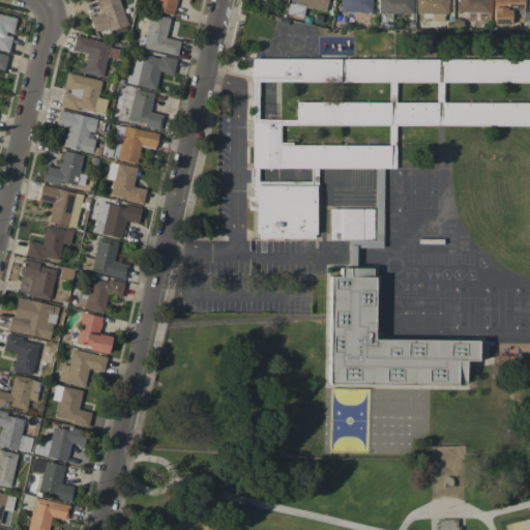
[(93,32),(125,25),(119,0),(96,0),(99,13),(89,16),(93,32)]
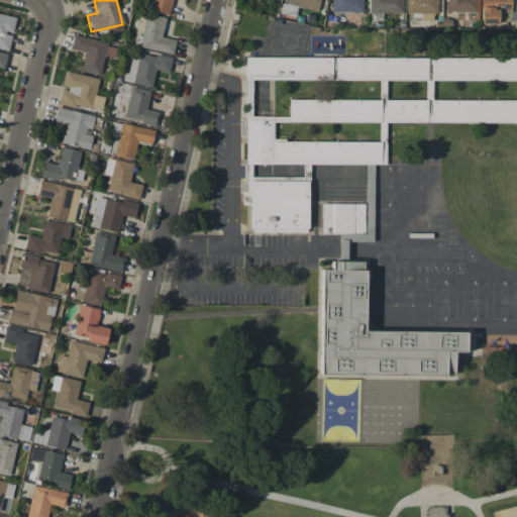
[(169,15),(172,0),(150,0),(148,10),(169,15)]
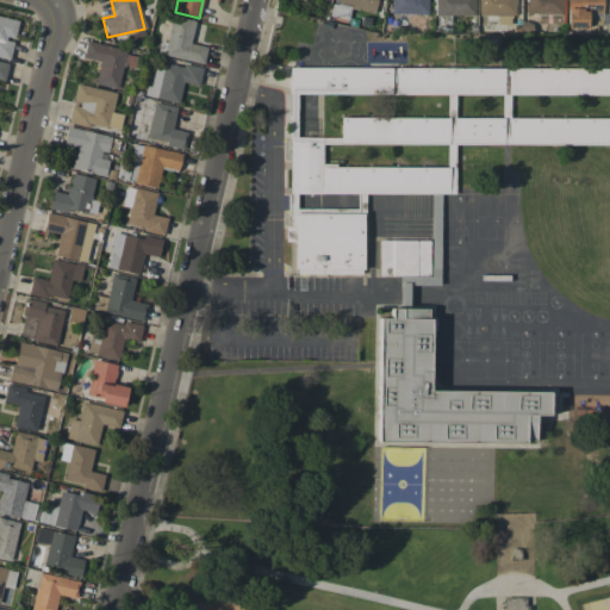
[(374,13),(377,0),(335,0),(332,16),(348,18),(350,8),(374,13)]
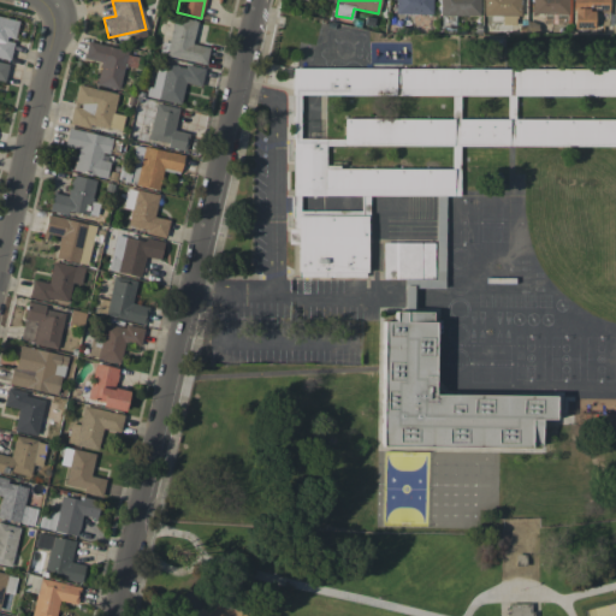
[(395,0),(395,13),(433,15),(433,0),(395,0)]
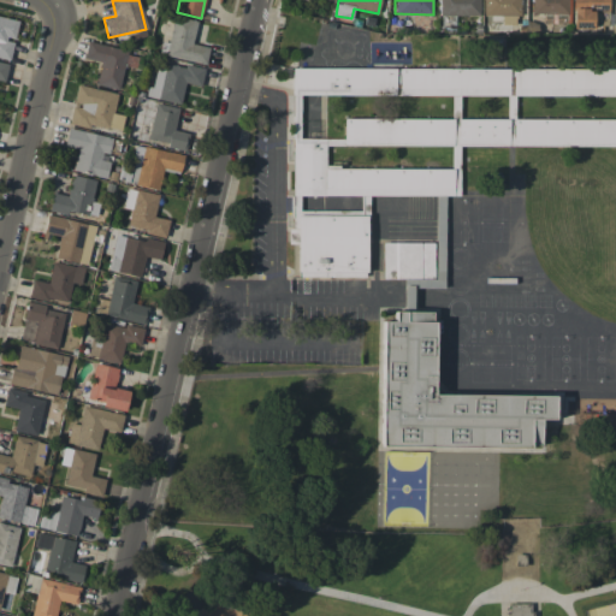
[(480,16),(480,0),(439,0),(439,16),(480,16)]
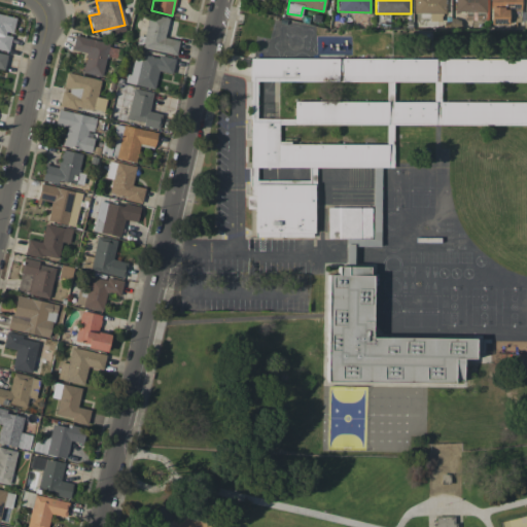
[(414,0),(414,12),(447,13),(446,0),(414,0)]
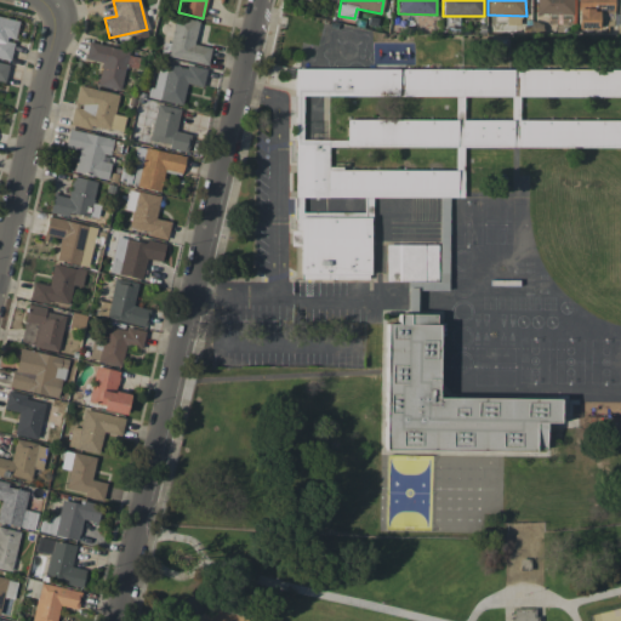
[(534,0),(534,13),(548,13),(548,23),(573,23),(573,0),(534,0)]
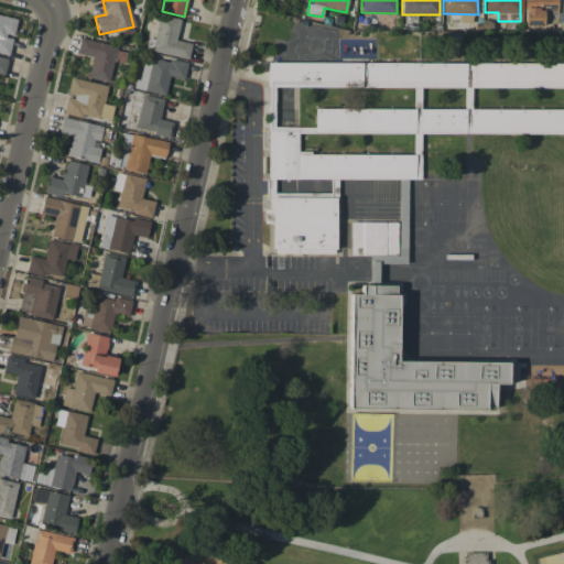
[(523,0),(524,25),(543,25),(543,10),(557,10),(556,0),(523,0)]
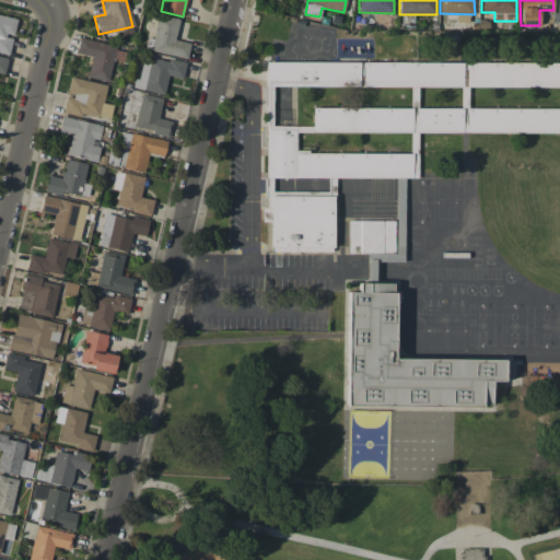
[(0,49),(9,51),(12,37),(13,37),(16,19),(0,14),(0,49)]
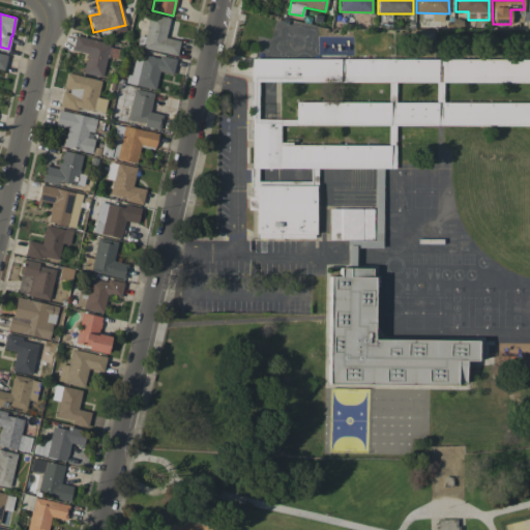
[(170,19),(150,13),(142,47),(176,56),(180,41),(165,37),(170,19)]
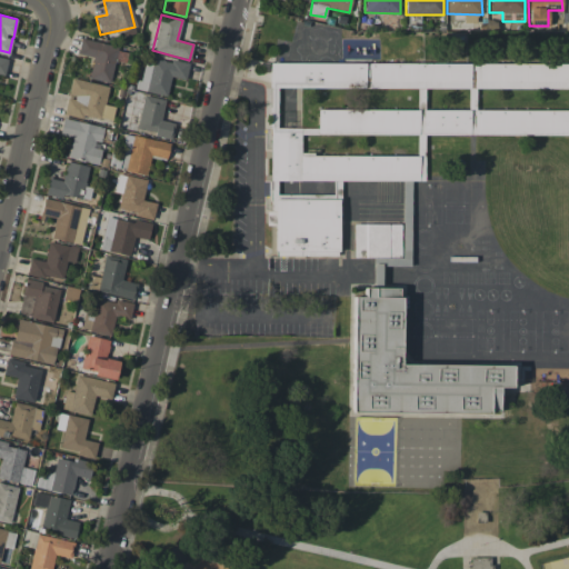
[(117,46),(81,38),(78,55),(92,57),(88,78),(110,82),(117,46)]
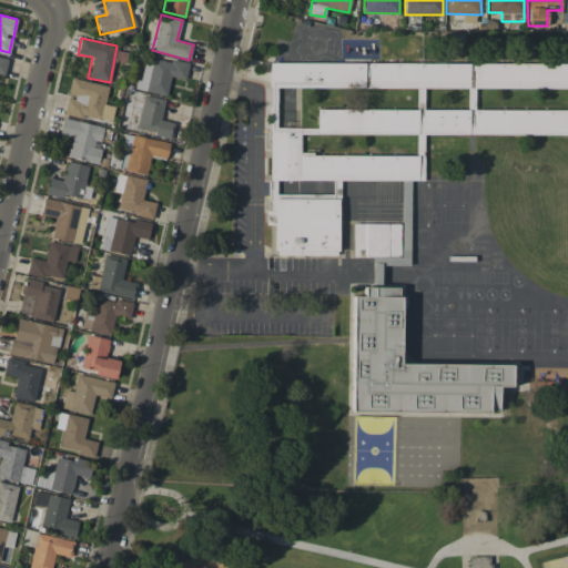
[(137,89),(166,95),(171,77),(185,79),(188,66),(143,57),(137,89)]
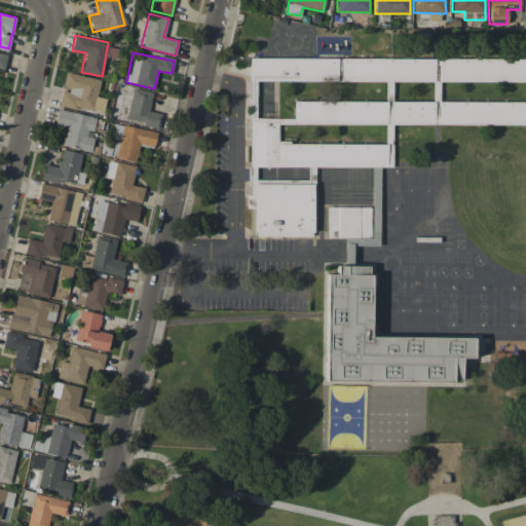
[(313,166),(391,167),(391,144),(277,144),(278,123),(386,124),(385,133),(391,133),(391,124),(525,124),(525,102),(392,101),(392,81),(435,82),(435,59),(249,58),(249,81),(250,81),(249,194),(246,194),(246,209),(254,209),(254,236),(313,236),(313,166)]
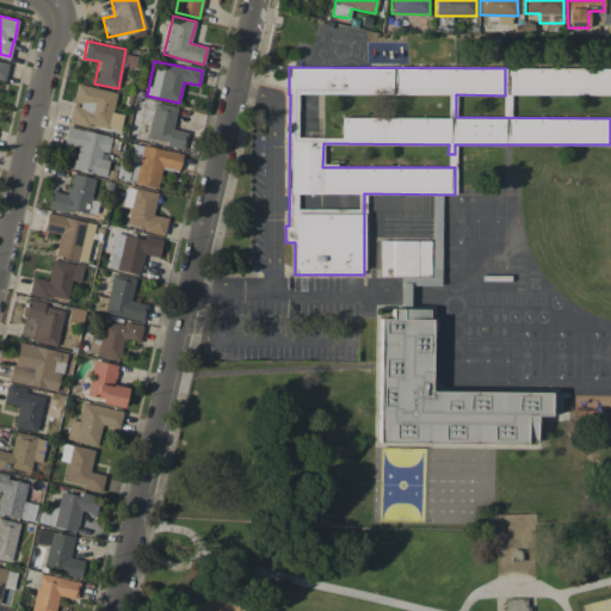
[(508,96),(610,93),(610,67),(508,69),(508,96)]
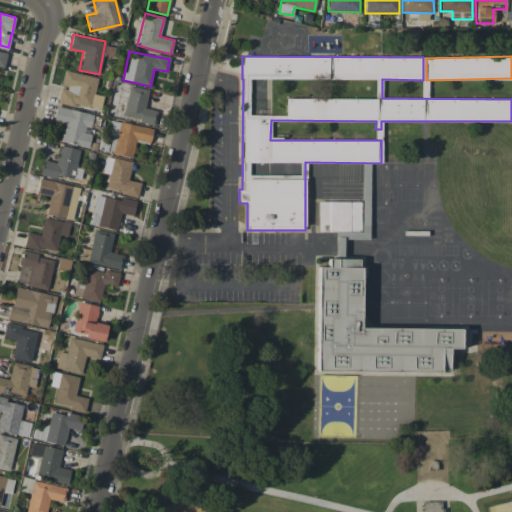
[(97,77),(64,71),(61,86),(58,101),(100,110),(103,96),(94,94),(97,77)]
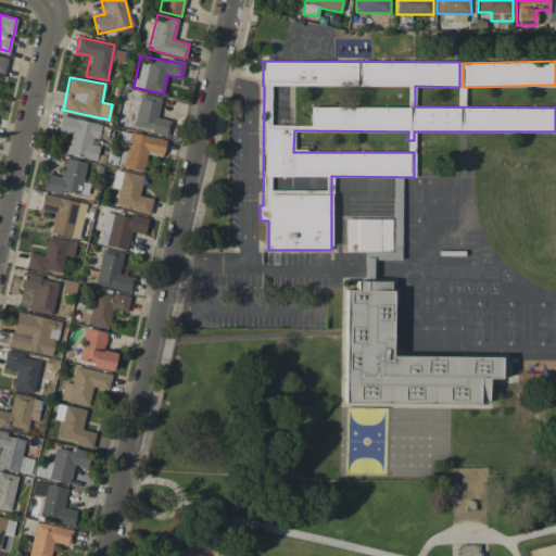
[(171,121),(158,117),(161,97),(140,92),(134,127),(167,134),(171,121)]
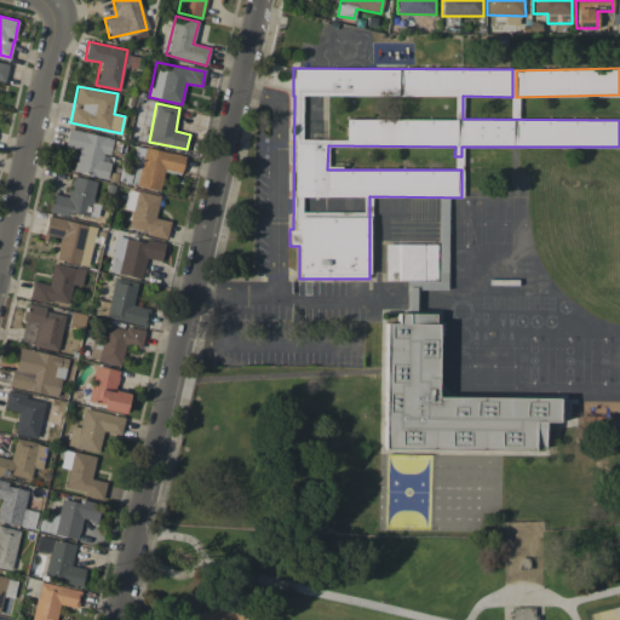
[(114,138),(68,128),(64,147),(78,149),(74,172),(105,178),(114,138)]
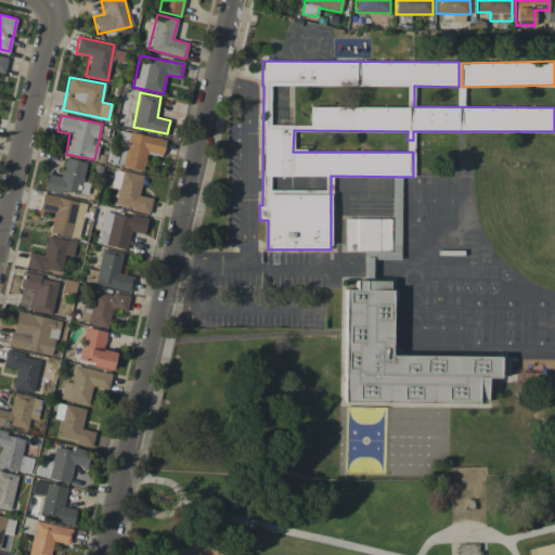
[(116,165),(143,171),(146,152),(163,155),(166,139),(124,130),(116,165)]
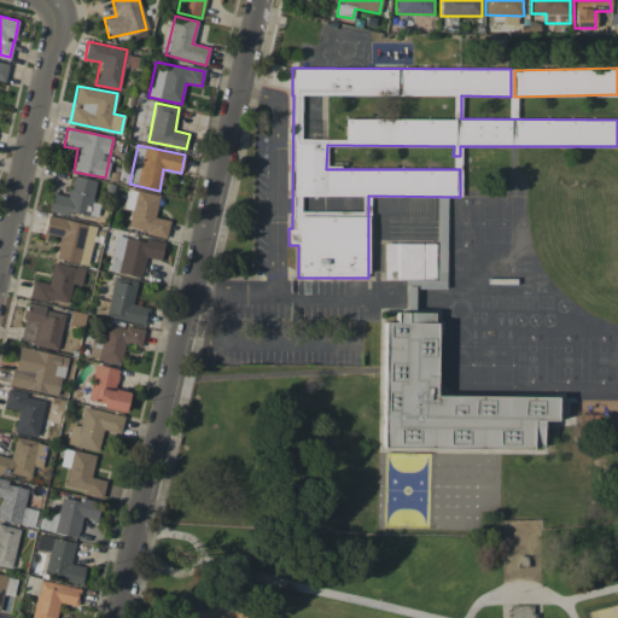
[(97,181),(73,175),(68,197),(53,193),(50,209),(88,217),(97,181)]
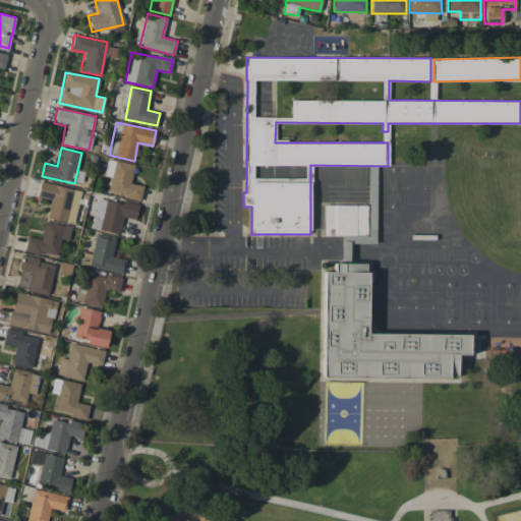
[(142,186),(130,183),(134,165),(107,159),(104,175),(110,177),(107,192),(139,199),(142,186)]
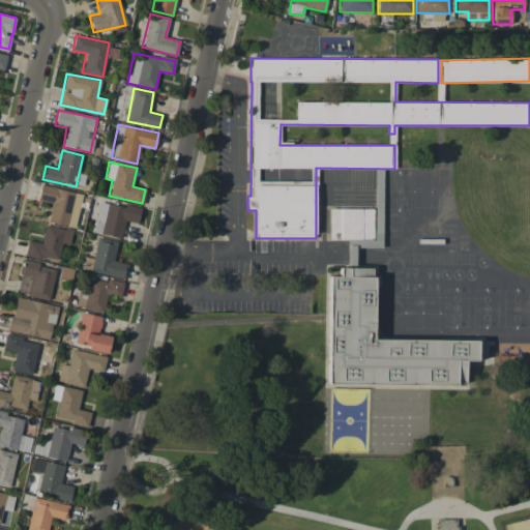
[(329,239),(348,240),(347,267),(355,267),(355,247),(382,247),(383,169),(375,169),(375,208),(329,208),(329,239)]
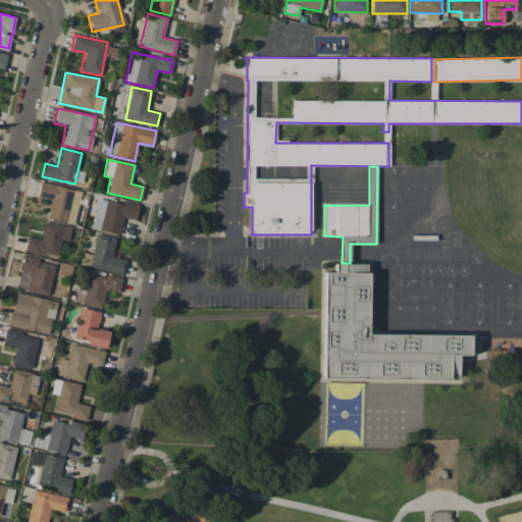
[(82,191),(41,183),(38,197),(50,200),(46,218),(73,224),(82,191)]
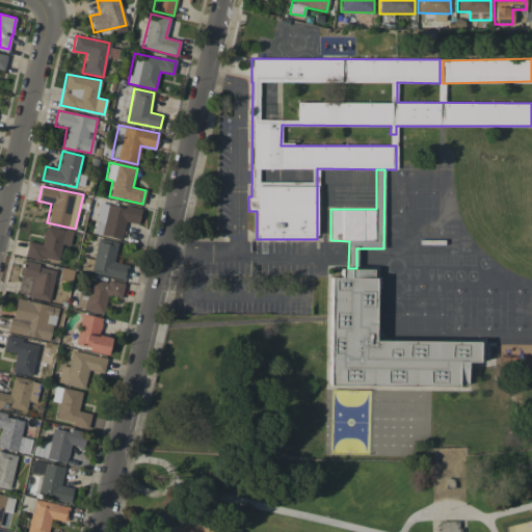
[(122,239),(125,221),(137,224),(140,210),(108,203),(104,221),(97,220),(94,233),(122,239)]
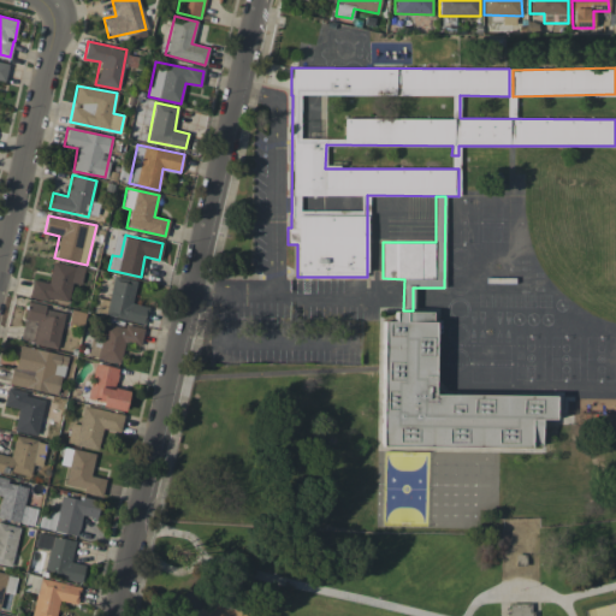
[(67,303),(72,283),(81,284),(84,267),(52,261),(48,283),(33,279),(29,296),(67,303)]
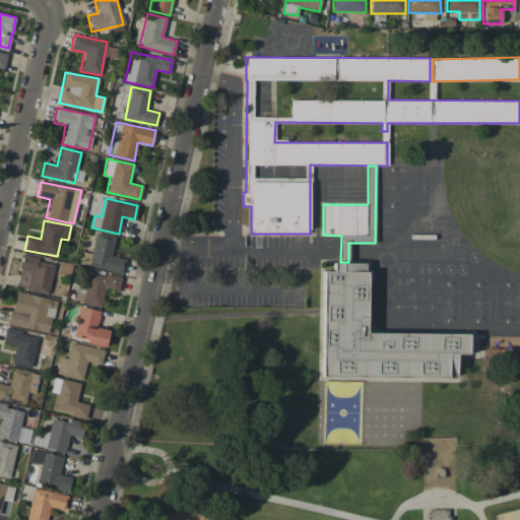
[(88,266),(121,273),(125,259),(111,256),(115,238),(95,233),(88,266)]
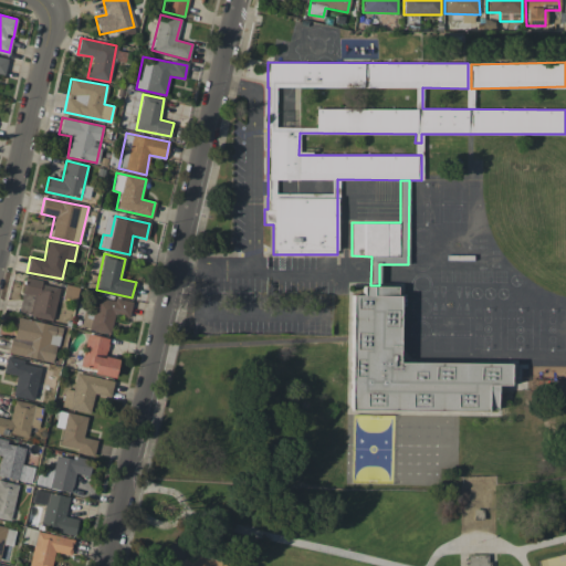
[(60,286),(25,279),(18,313),(52,321),(60,286)]
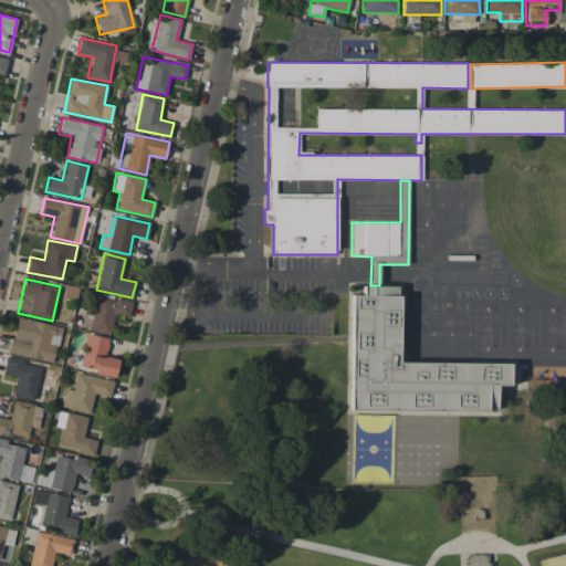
[(510,364),(398,363),(399,286),(363,286),(362,295),(352,295),(349,409),(496,411),(496,385),(509,386),(510,364)]
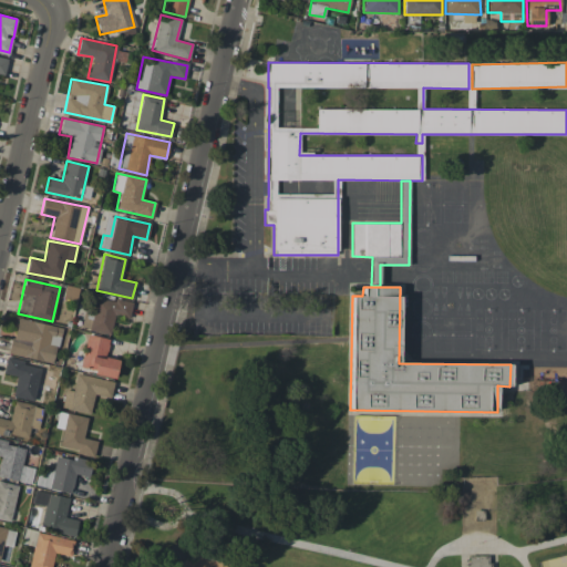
[(110,334),(114,315),(129,318),(132,303),(98,296),(90,330),(110,334)]
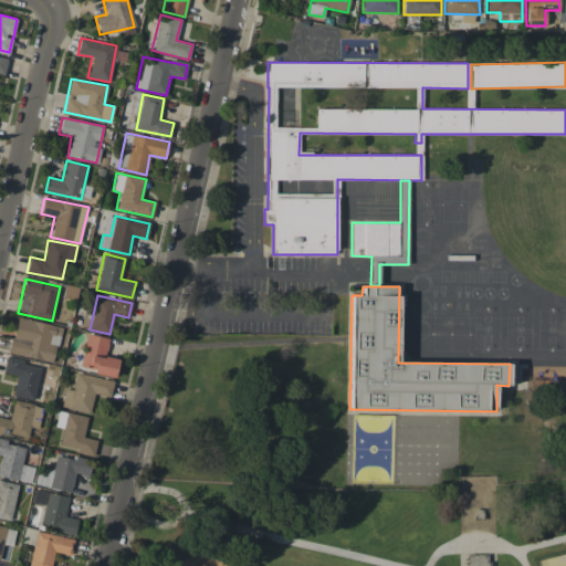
[(9,354),(54,363),(61,326),(16,317),(9,354)]
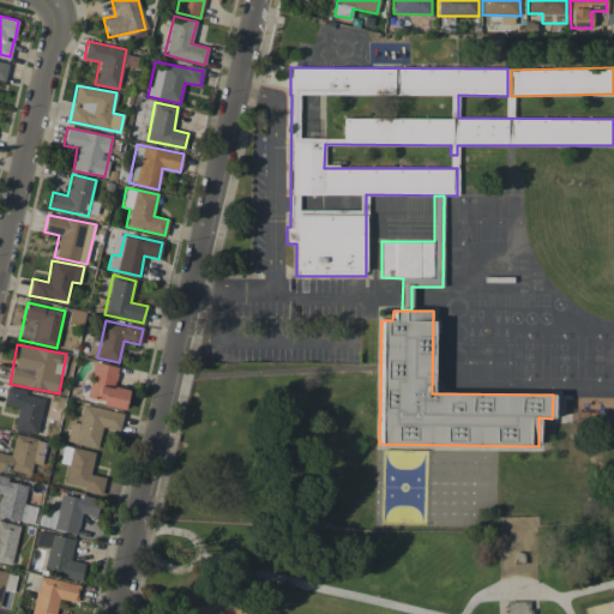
[(85,399),(124,409),(128,390),(114,386),(119,368),(95,362),(85,399)]
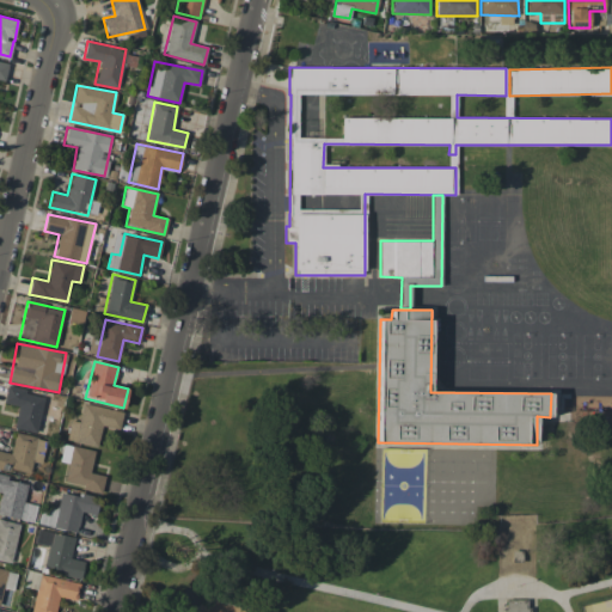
[(44,396),(7,387),(4,403),(18,407),(13,427),(36,433),(44,396)]
